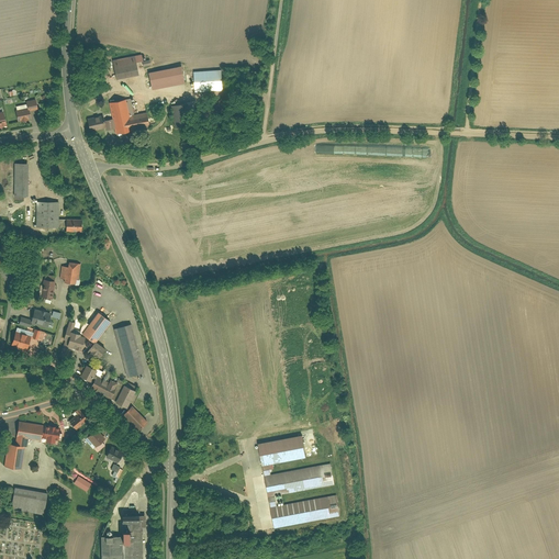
[(111,59),(114,79),(137,75),(133,55),(111,59)]
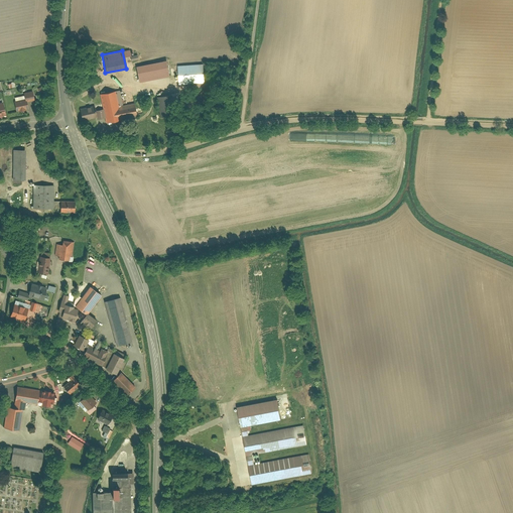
[(170,63),(138,69),(141,85),(172,80),(170,63)]
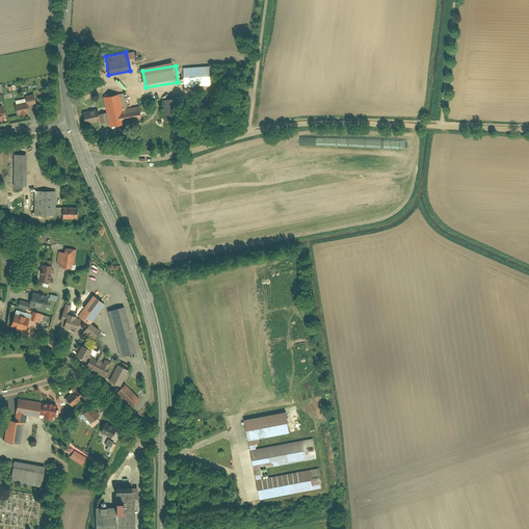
[(182,69),(184,87),(210,85),(209,67),(182,69)]
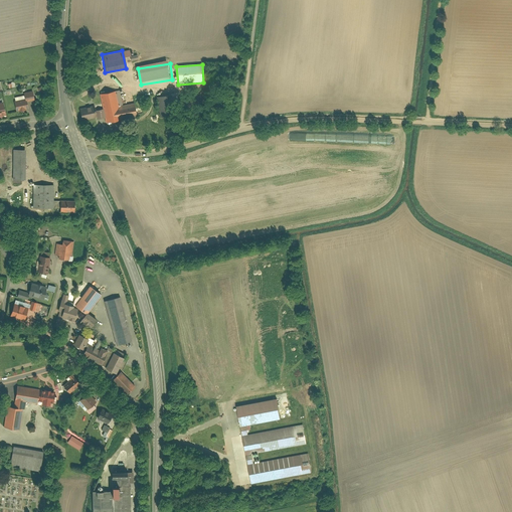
[(122,94),(102,99),(105,114),(107,121),(108,127),(140,120),(137,107),(125,110),(122,94)]
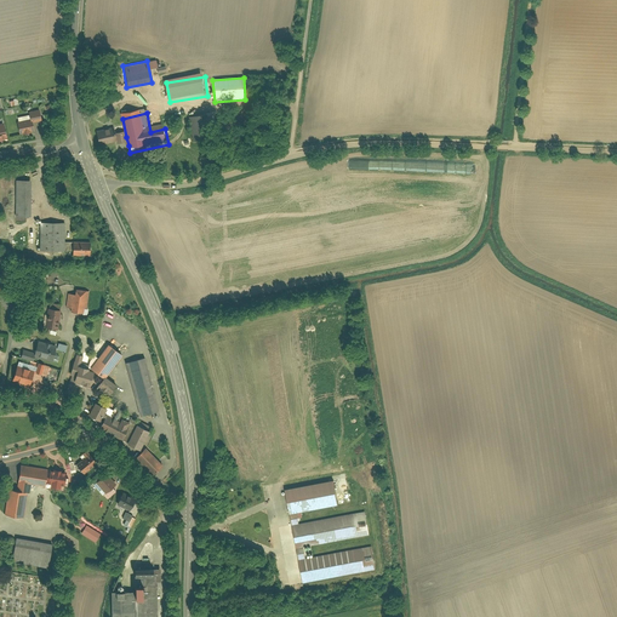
[(206,114),(187,119),(192,142),(211,138),(206,114)]
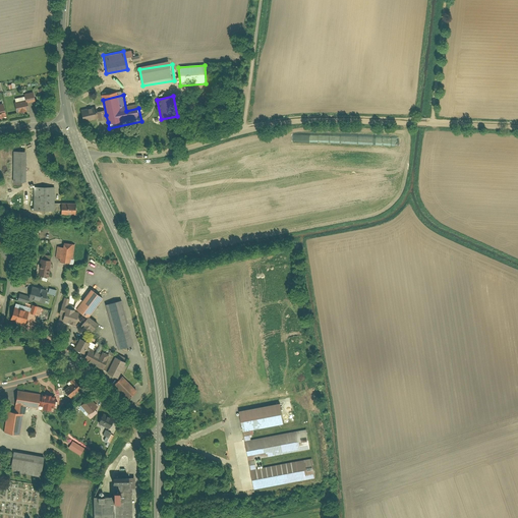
[(30,103),(18,105),(20,116),(33,113),(32,106),(31,103),(30,103)]
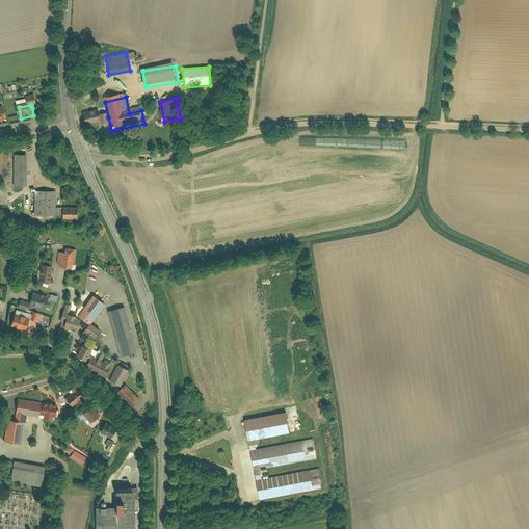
[(0,109),(0,124),(9,122),(6,108),(0,109)]
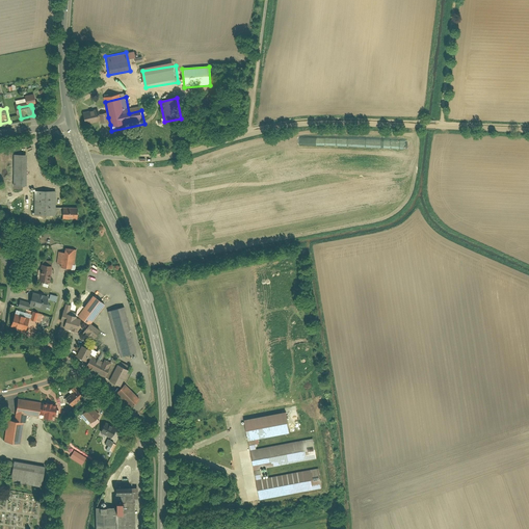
[(101,118),(100,113),(85,116),(87,129),(103,126),(101,118)]
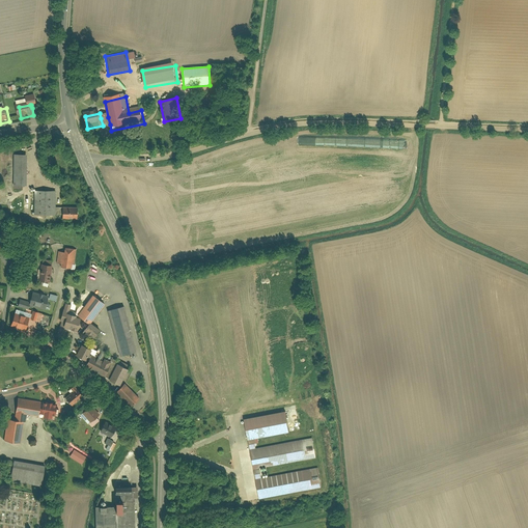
[(103,127),(110,124),(108,117),(101,118),(103,126),(103,127)]
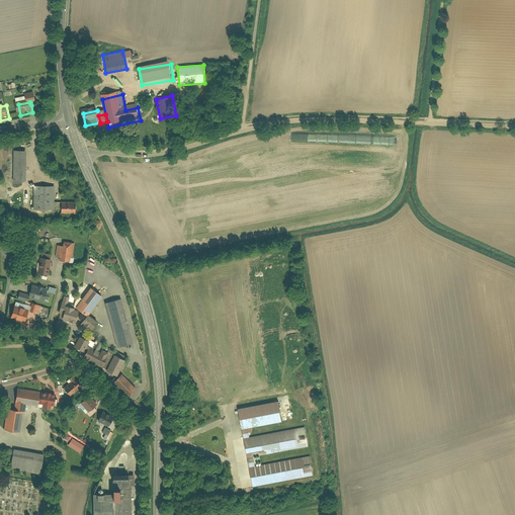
[(29,154),(16,154),(15,185),(28,185),(29,154)]
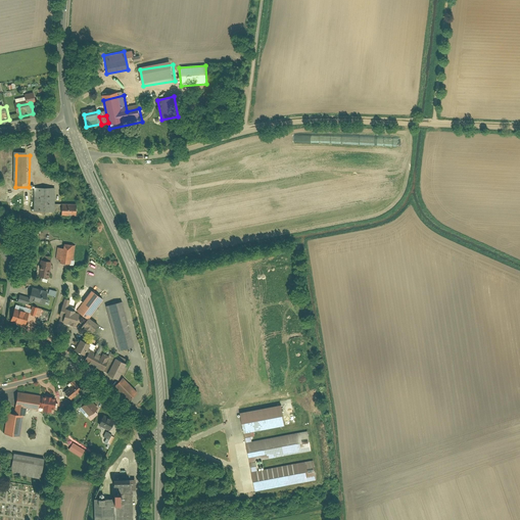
[(33,187),(33,211),(53,211),(53,203),(53,187),(33,187)]
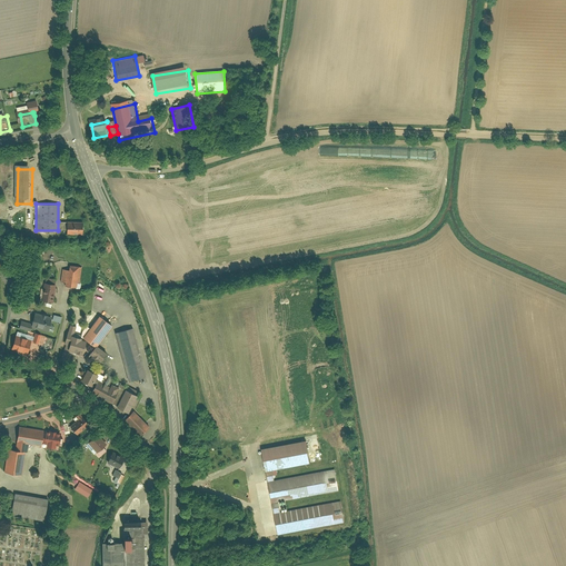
[(67,230),(67,235),(82,235),(82,221),(67,221),(67,230)]
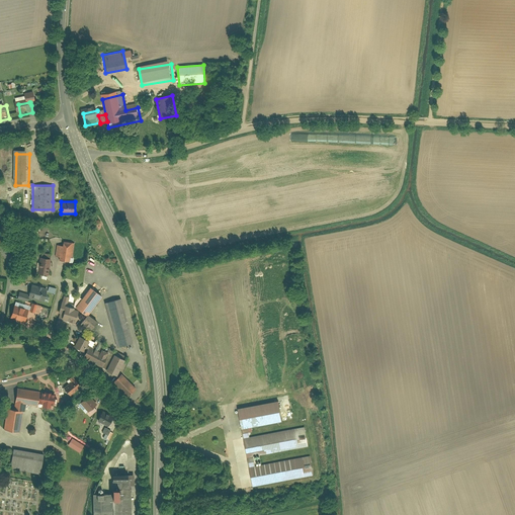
[(76,259),(78,245),(67,244),(66,248),(60,247),(58,259),(63,259),(62,263),(72,264),(73,259),(76,259)]
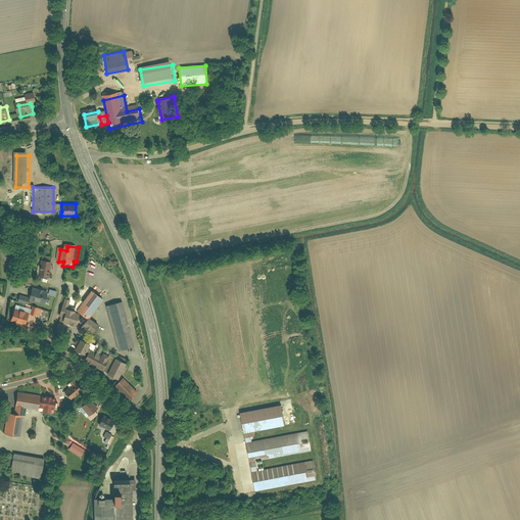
[(43,263),(41,280),(51,282),(54,265),(43,263)]
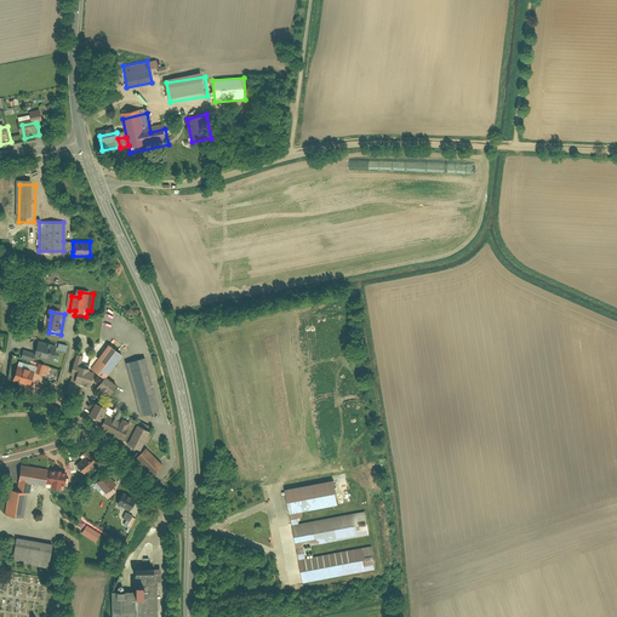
[(38,341),(33,356),(51,363),(56,346),(38,341)]
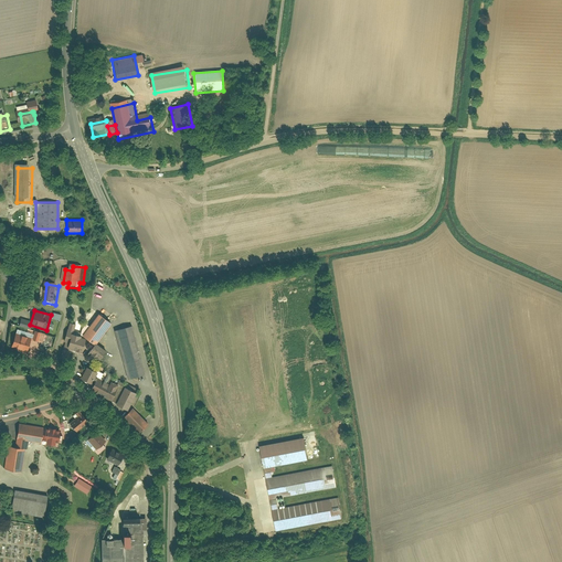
[(94,345),(95,343),(110,322),(97,314),(88,325),(85,322),(81,328),(78,336),(85,337),(94,345)]
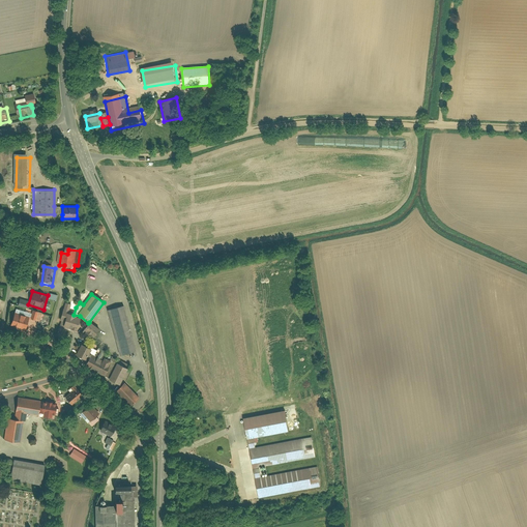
[(63,326),(76,330),(80,316),(74,315),(67,313),(69,304),(64,302),(58,325),(63,326)]
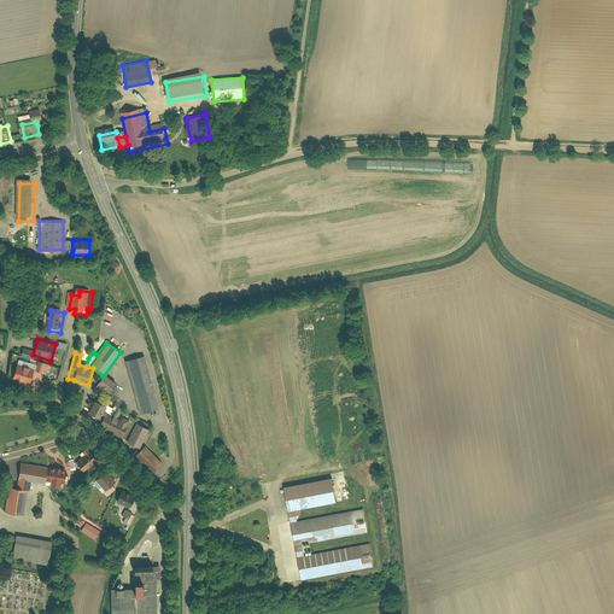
[(124,361),(139,414),(158,409),(144,356),(124,361)]
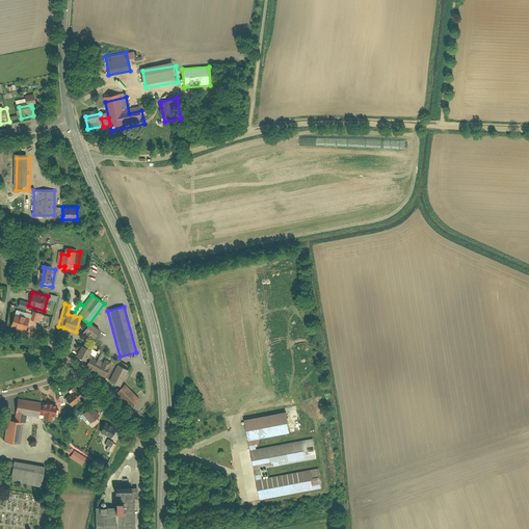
[(9,327),(24,332),(29,318),(14,314),(9,327)]
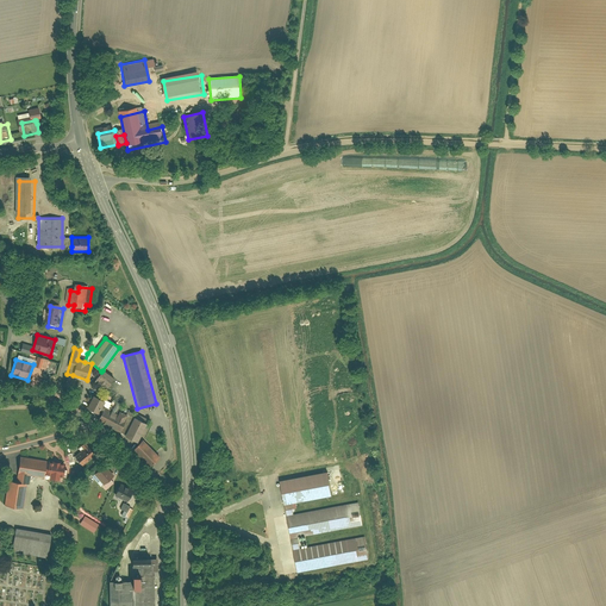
[(49,374),(52,363),(43,361),(39,370),(49,374)]
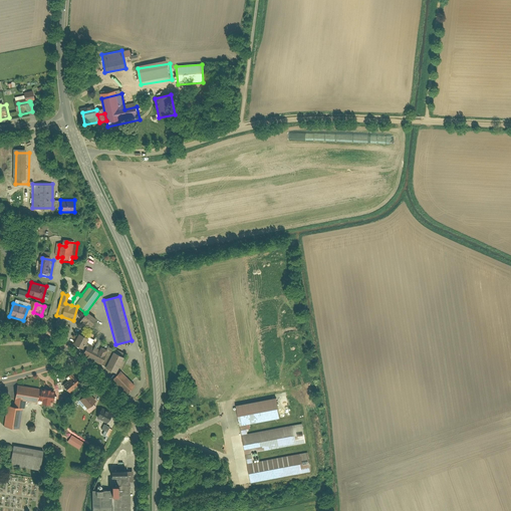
[(85,313),(78,322),(85,328),(88,325),(90,327),(96,319),(86,312),(85,313)]
